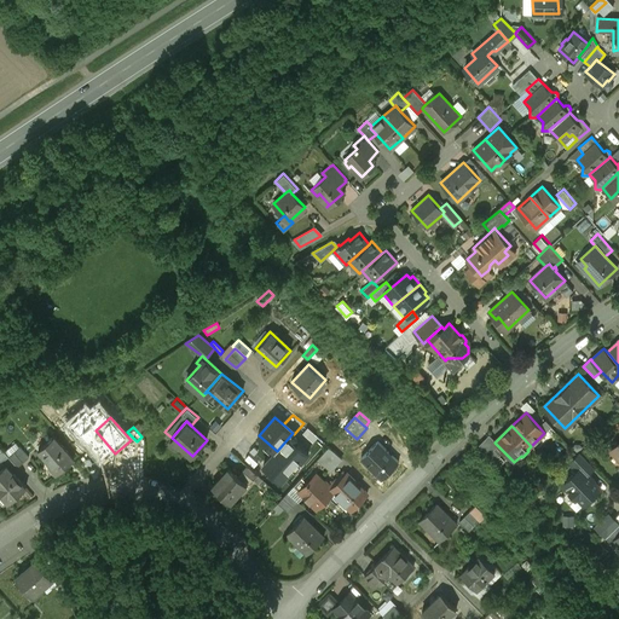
[(74,457),(55,434),(39,449),(58,470),(74,457)]
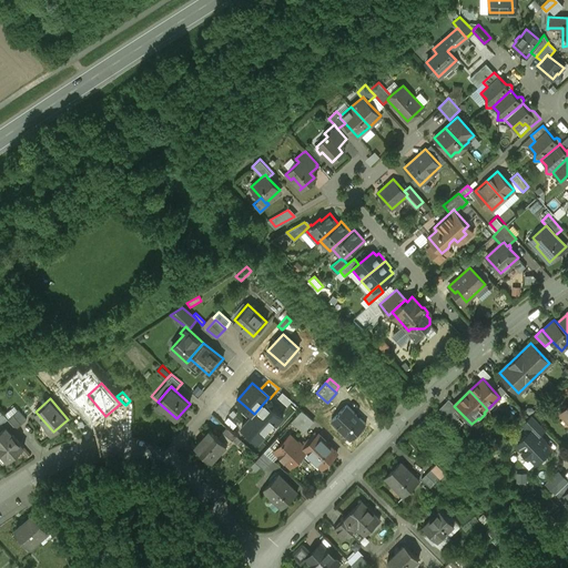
[(346,405),(331,421),(350,439),(365,424),(346,405)]
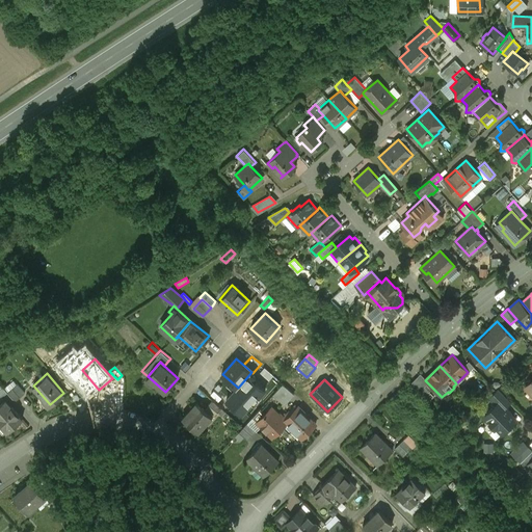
[(17,383),(7,392),(15,400),(24,393),(17,383)]
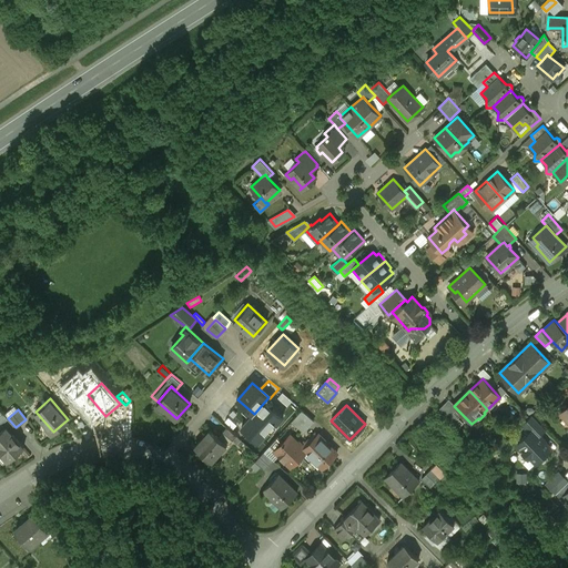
[(313,419),(302,409),(292,421),(303,430),(313,419)]
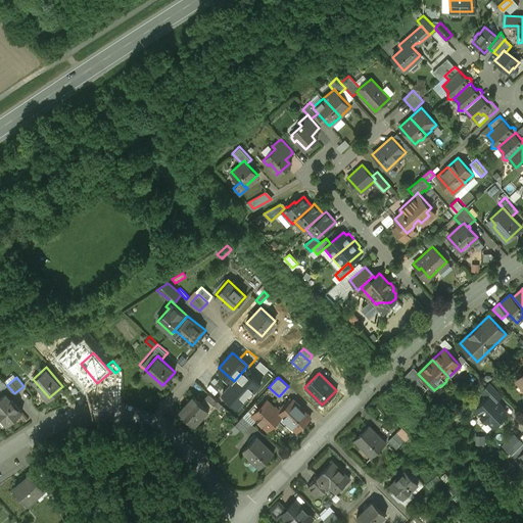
[(502,394),(489,381),(481,389),(488,396),(490,394),(495,400),(502,394)]
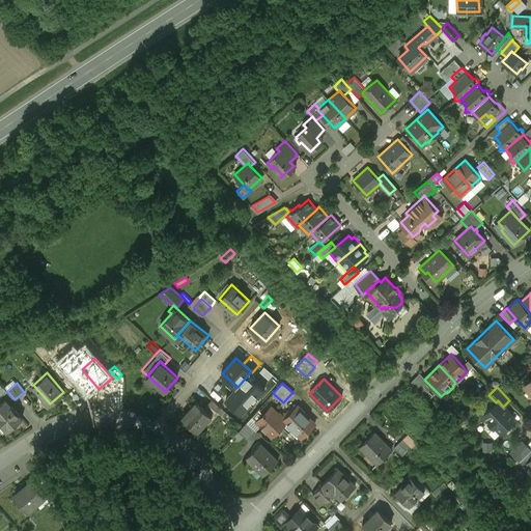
[(15,399),(7,391),(2,395),(10,403),(15,399)]
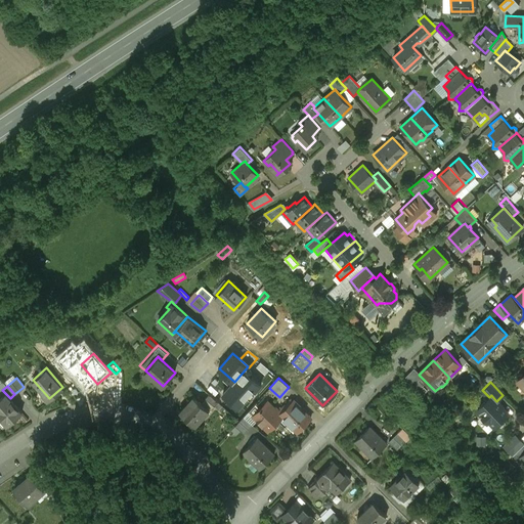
[(2,390),(2,389),(0,389),(0,413),(8,424),(22,411),(10,398),(2,390)]
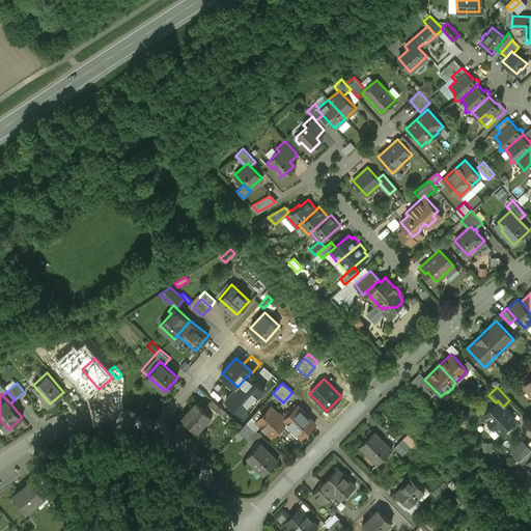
[(220,407),(212,399),(207,403),(216,412),(220,407)]
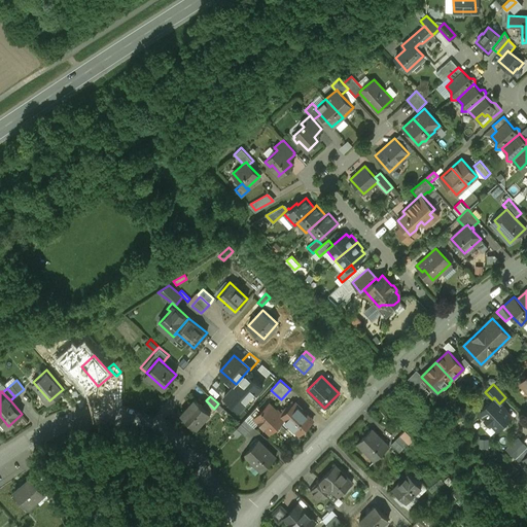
[(492,399),(480,412),(485,417),(484,418),(490,424),(491,423),(496,429),(511,415),(499,403),(494,397),(492,399)]
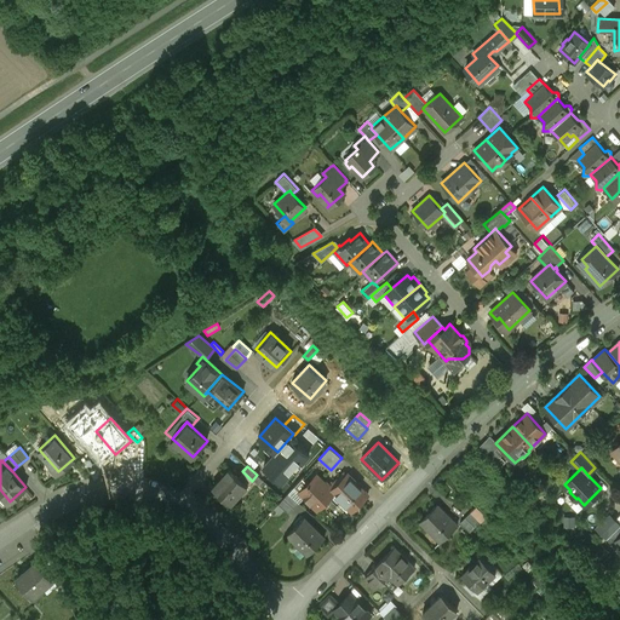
[(229,469),(213,487),(230,504),(247,486),(229,469)]
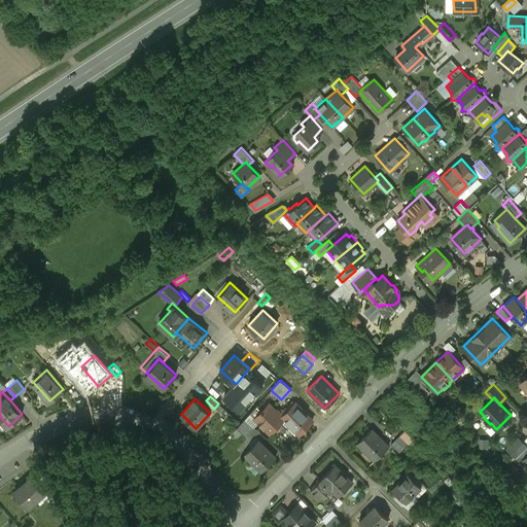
[(269,402),(259,412),(262,414),(256,420),(270,432),(283,419),(280,417),(281,416),(269,402)]
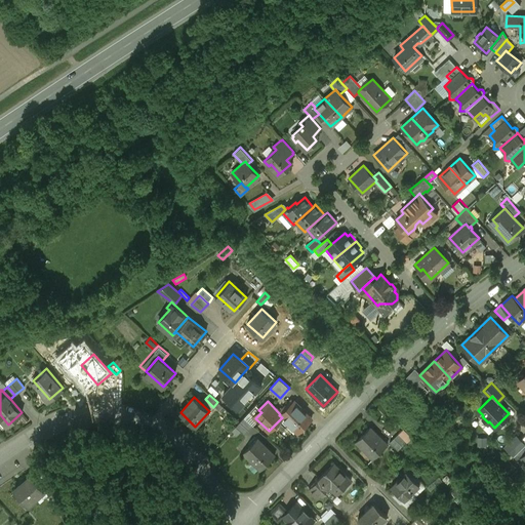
[(280,414),(279,415),(282,417),(296,433),(312,418),(294,401),(280,414)]
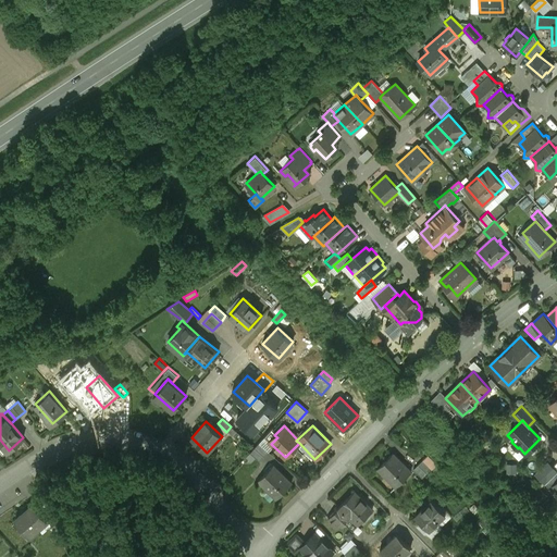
[(268,452),(258,443),(255,447),(249,453),(259,461),(268,452)]
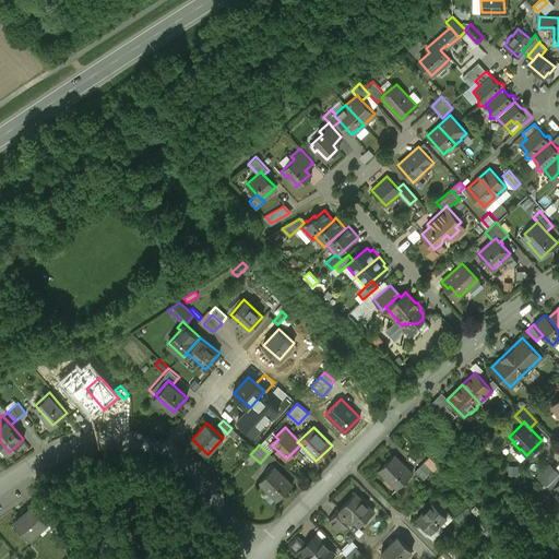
[(394,456),(379,472),(397,489),(412,474),(394,456)]
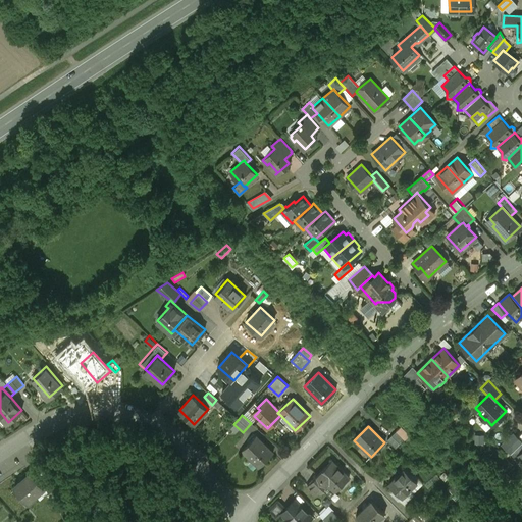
[(404,440),(396,432),(387,440),(396,449),(404,440)]
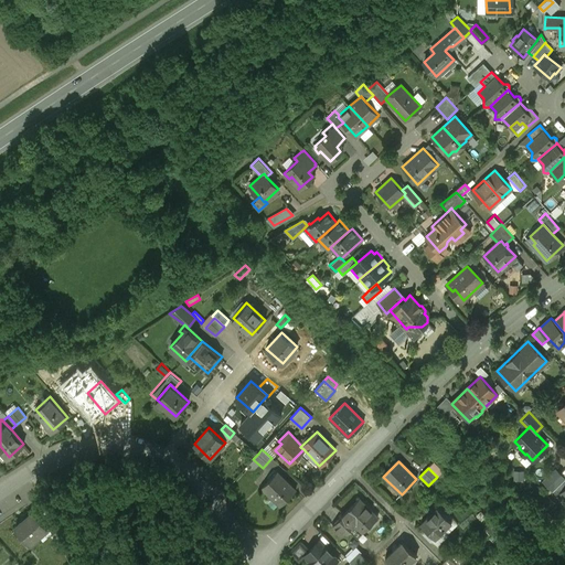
[(296,490),(277,471),(260,488),(280,505),(296,490)]
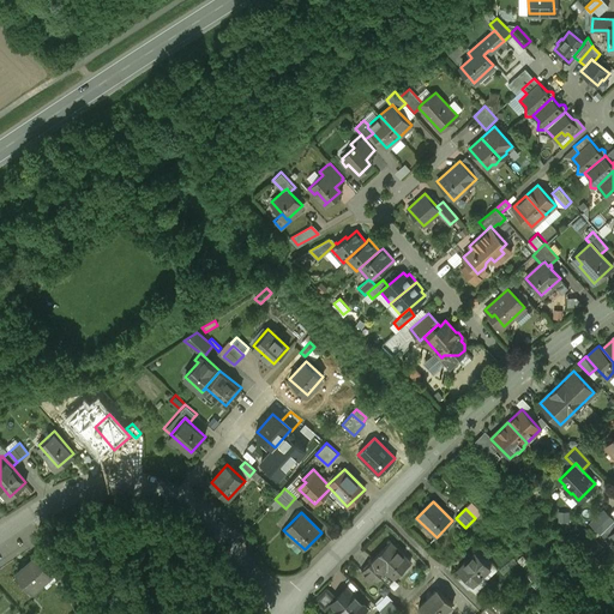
[(613,519),(600,534),(609,542),(613,539),(613,536),(613,519)]
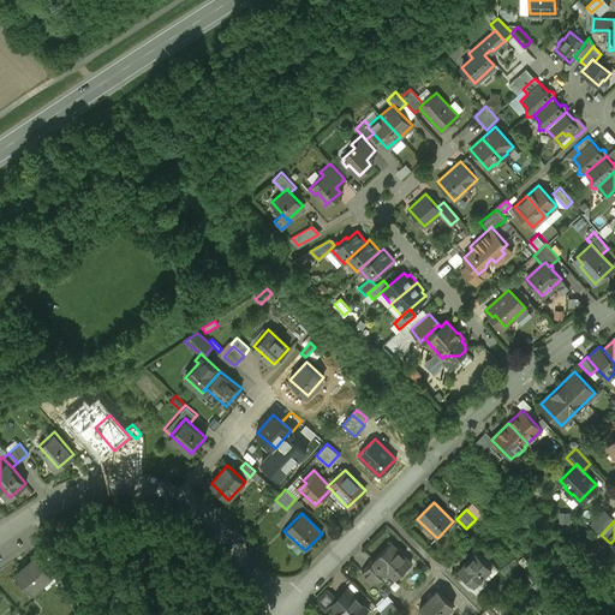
[(390,543),(374,560),(384,571),(394,580),(411,563),(390,543)]
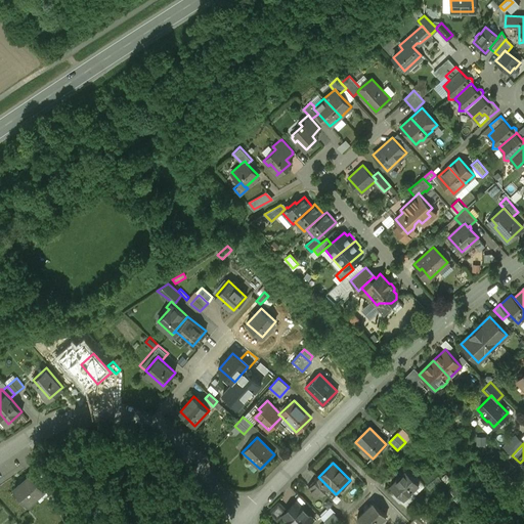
[(406,472),(391,486),(403,498),(419,484),(406,472)]
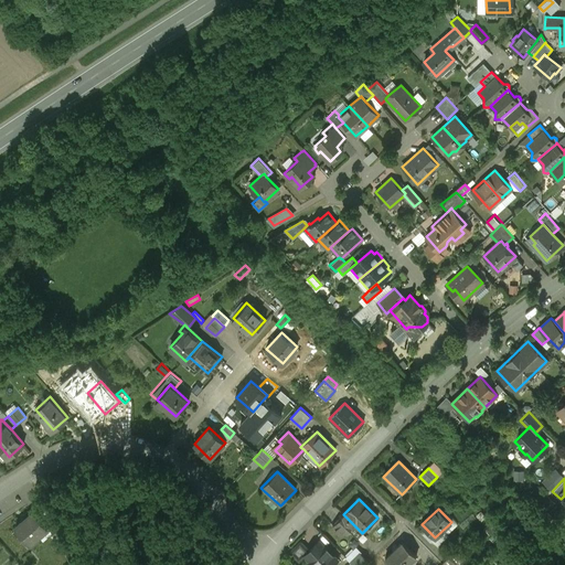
[(32,511),(16,525),(30,542),(46,528),(32,511)]
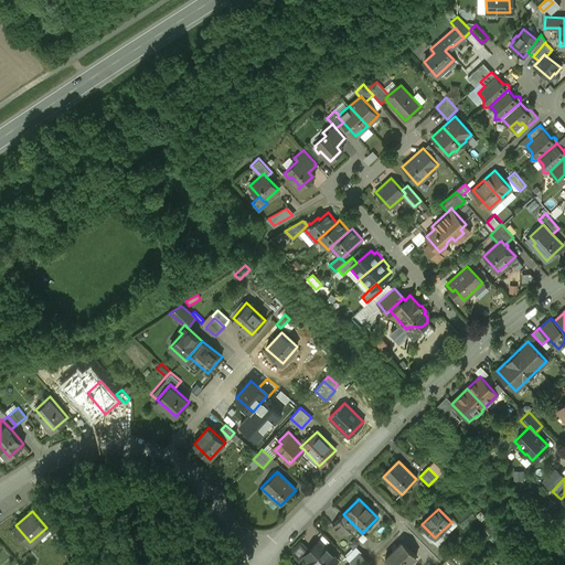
[(353,524),(343,514),(332,525),(342,535),(349,530),(353,524)]
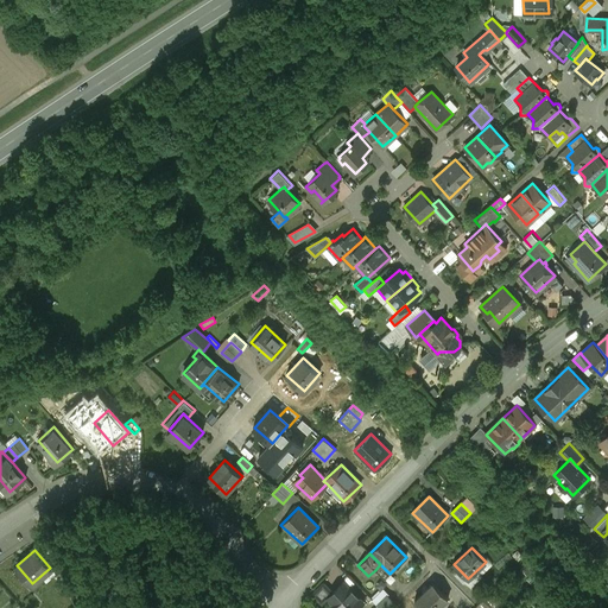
[(65,581),(56,559),(50,562),(59,583),(65,581)]
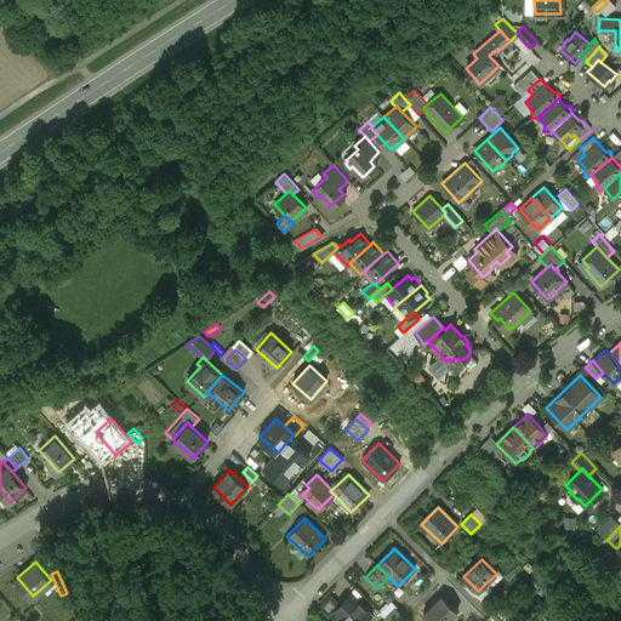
[(398,586),(388,576),(383,582),(392,591),(398,586)]
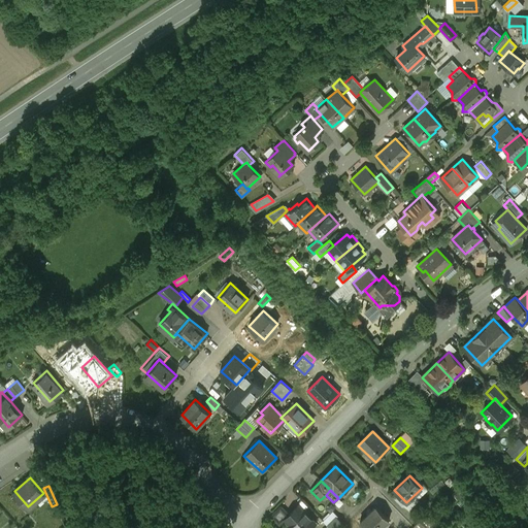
[(289,515),(281,505),(270,516),(279,525),(284,520),(289,515)]
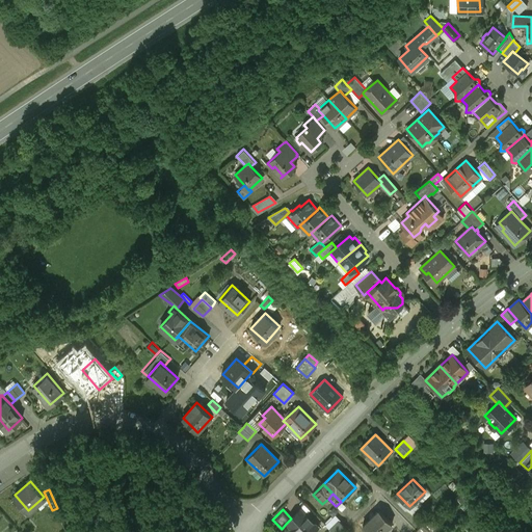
[(312,531),(318,527),(300,509),(291,519),(286,524),(293,531),(312,531)]
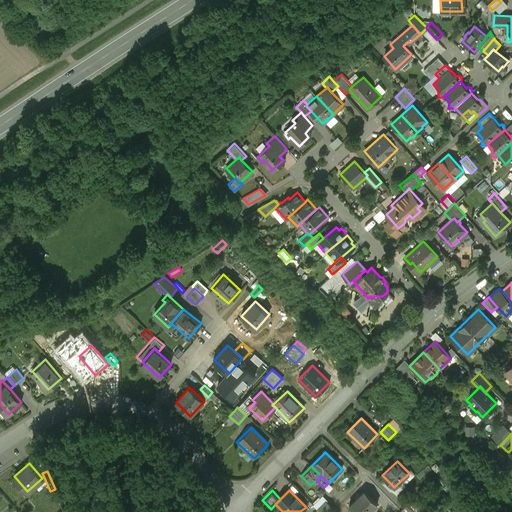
[(365,492),(350,507),(354,511),(369,511),(377,505),(365,492)]
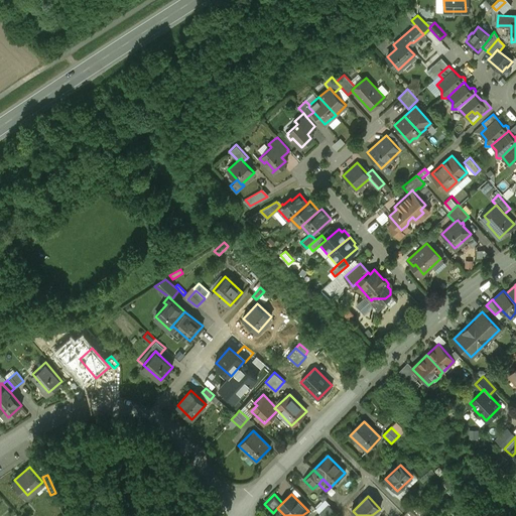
[(328,505),(319,513),(320,514),(319,514),(321,515),(326,515),(333,510),(328,505)]
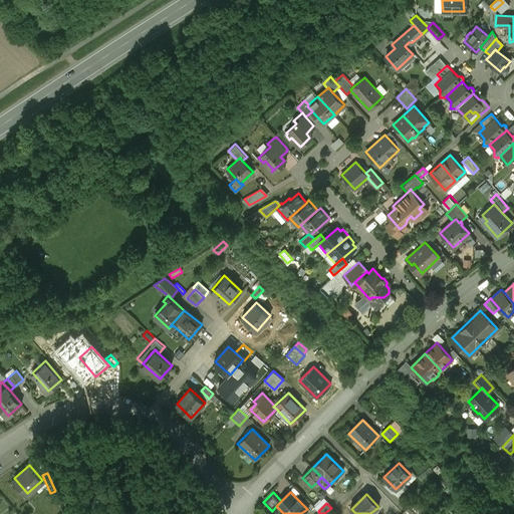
[(411,505),(403,513),(417,513),(419,513),(411,505)]
